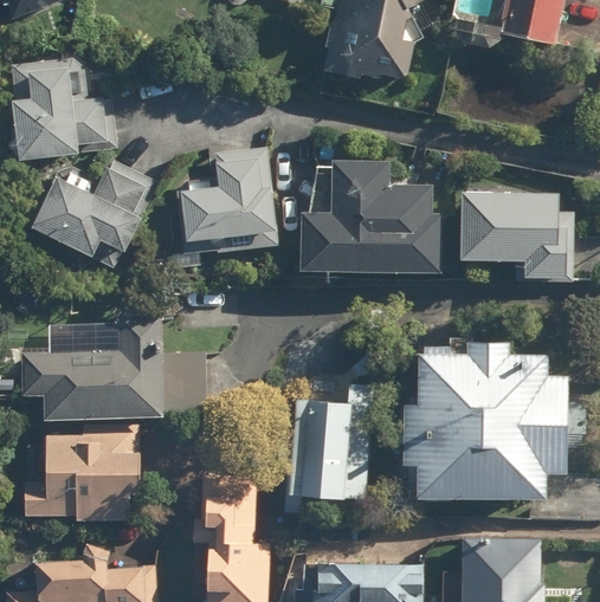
[(0,0),(0,15),(56,0),(0,0)]
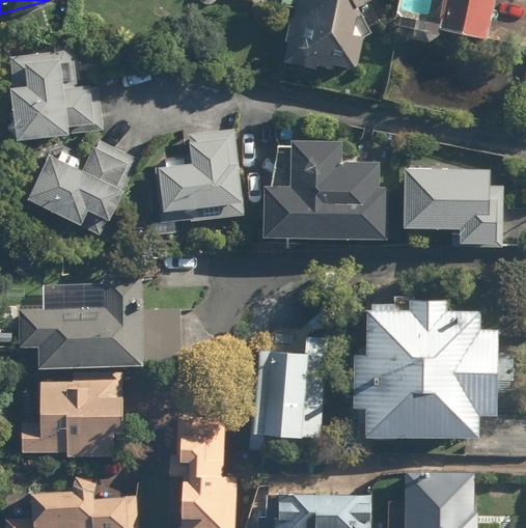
[(295,0),(284,61),(363,76),(376,0),(295,0)]
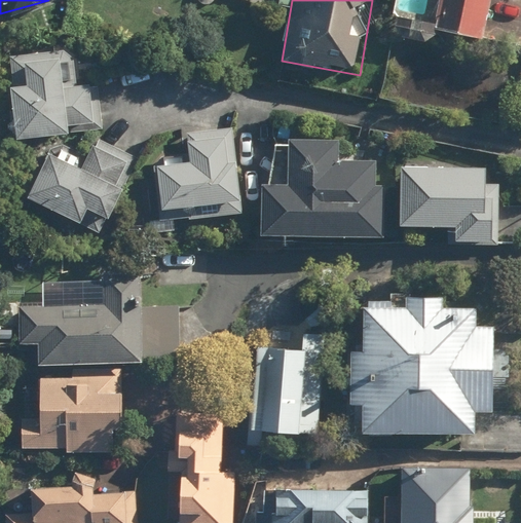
[(444,0),(439,32),(485,41),(492,0),(444,0)]
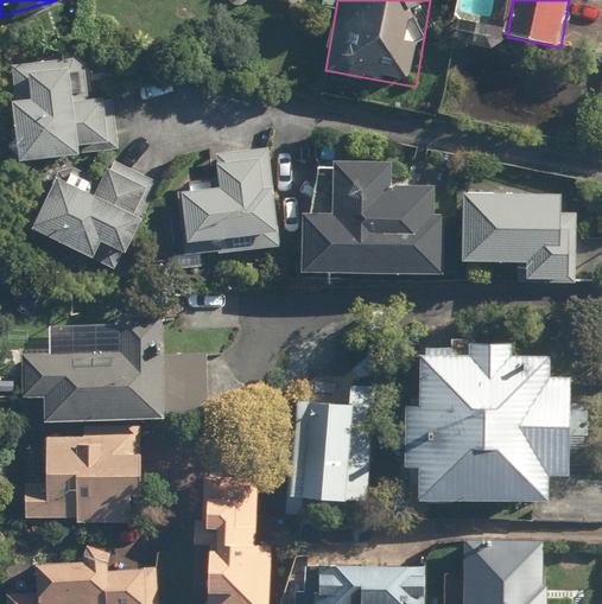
[(87,76),(86,58),(19,64),(21,99),(12,100),(17,161),(80,157),(78,145),(119,141),(116,99),(71,102),(69,77),(87,76)]
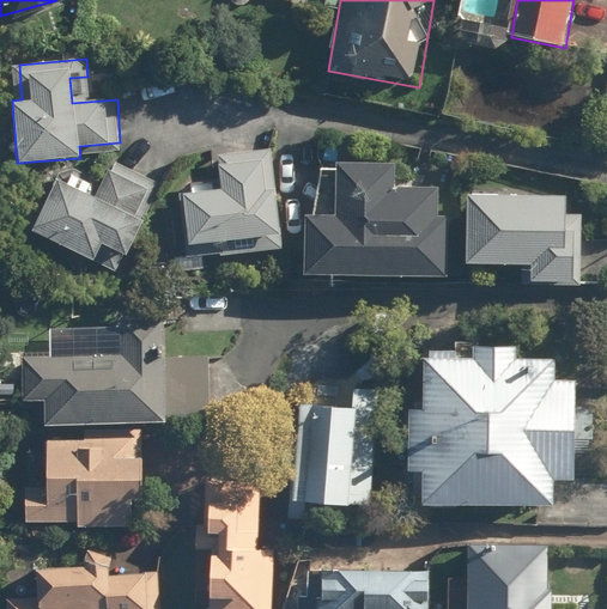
[(211,241),(277,239),(274,147),(218,148),(219,180),(181,181),(183,259),(211,257),(211,241)]
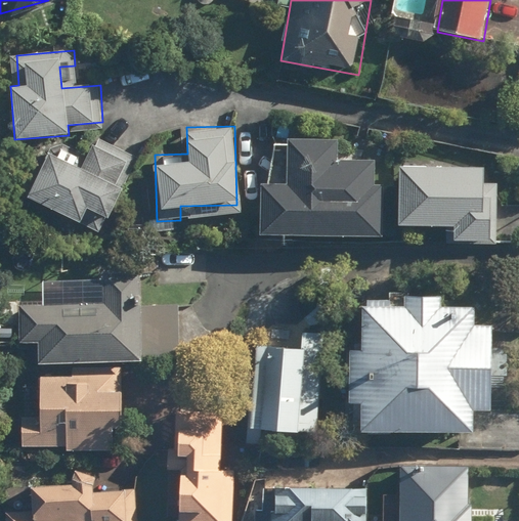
[(48,150),(25,193),(80,224),(86,214),(102,222),(120,190),(114,187),(134,150),(100,132),(81,168),(48,150)]
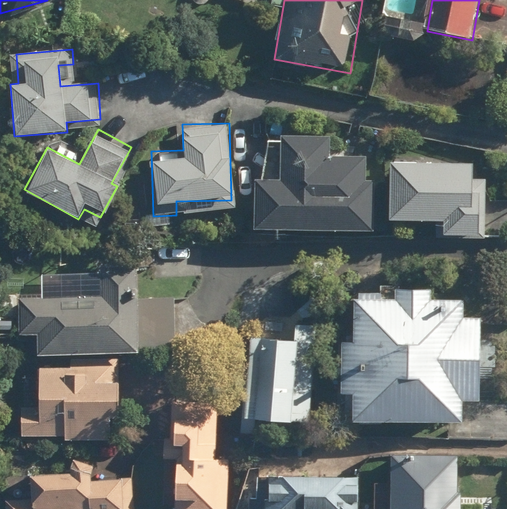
[(332,134),(277,132),(276,179),(250,178),(249,229),(373,232),(375,179),(365,178),(366,158),(332,157),(332,134)]
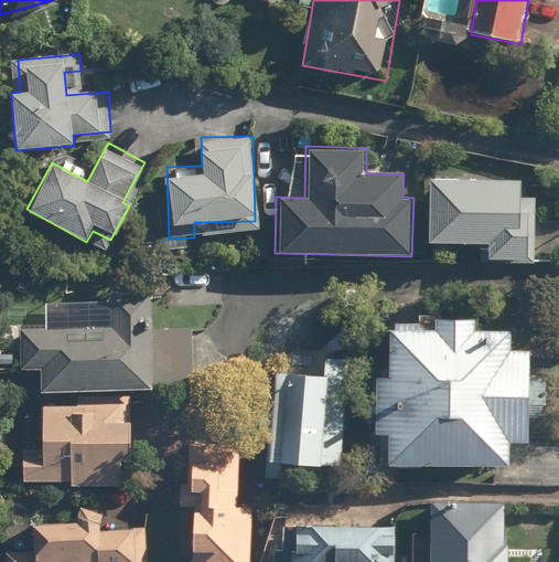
[(495,263),(534,264),(535,226),(526,226),(527,184),(437,182),(436,245),(495,246),(495,263)]
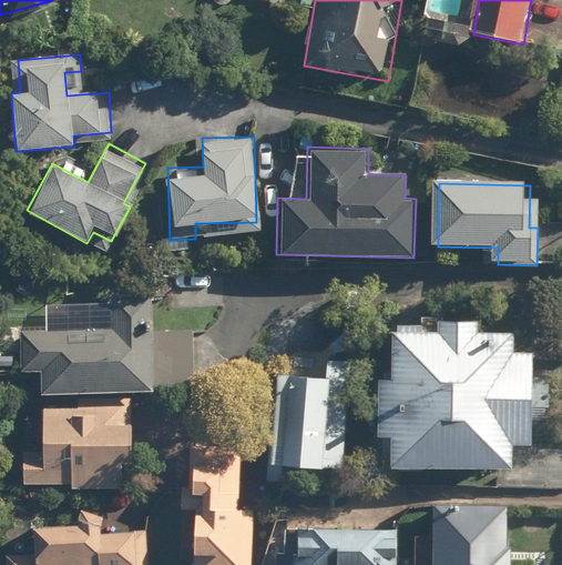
[(150,328),(151,296),(111,295),(110,330),(21,326),(20,370),(40,371),(39,389),(149,392),(149,383),(196,384),(197,329),(150,328)]
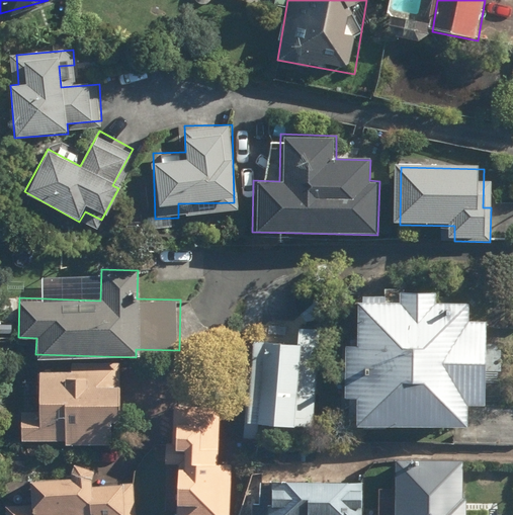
[(393,302),(356,299),(354,346),(343,345),(341,401),(352,401),(351,426),(465,431),(466,408),(483,409),(487,324),(465,324),(466,304),(438,303),(438,291),(394,289),(393,302)]
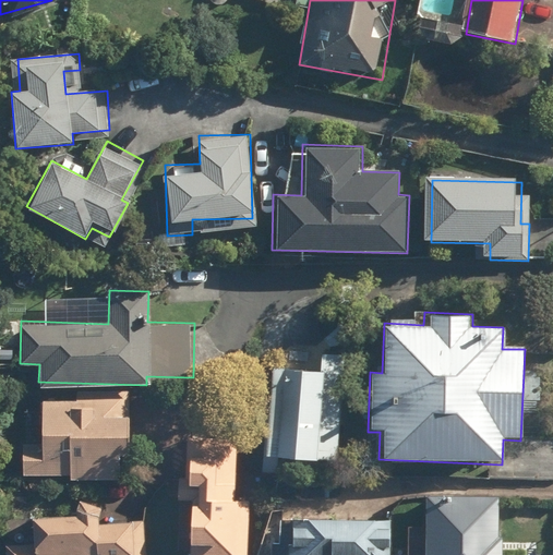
[(339,460),(344,354),(319,353),(317,372),(266,369),(262,457),(339,460)]
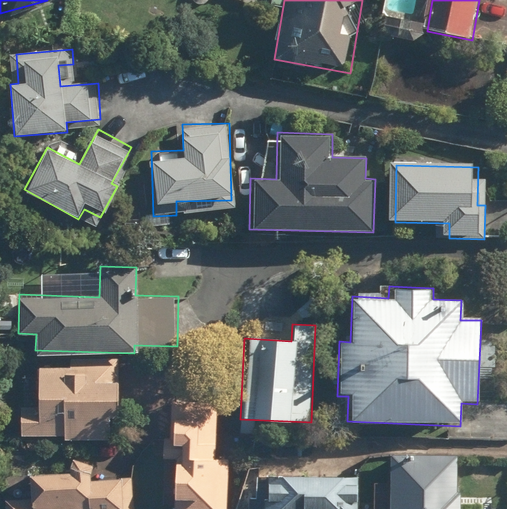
[(24,404),(22,438),(113,443),(116,370),(40,366),(38,405),(24,404)]
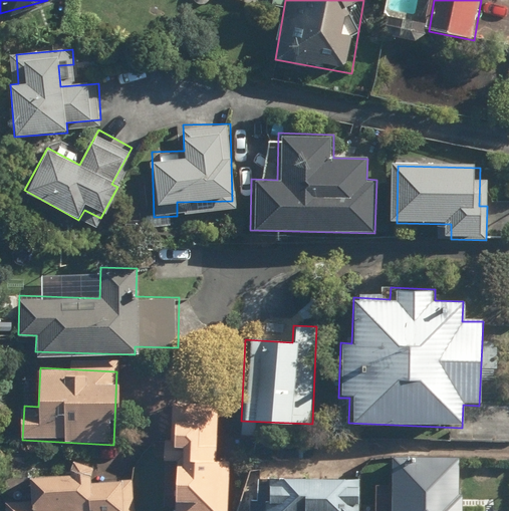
[(222,405),(172,402),(169,459),(175,460),(173,503),(179,503),(178,510),(234,510),(237,459),(219,458),(222,405)]
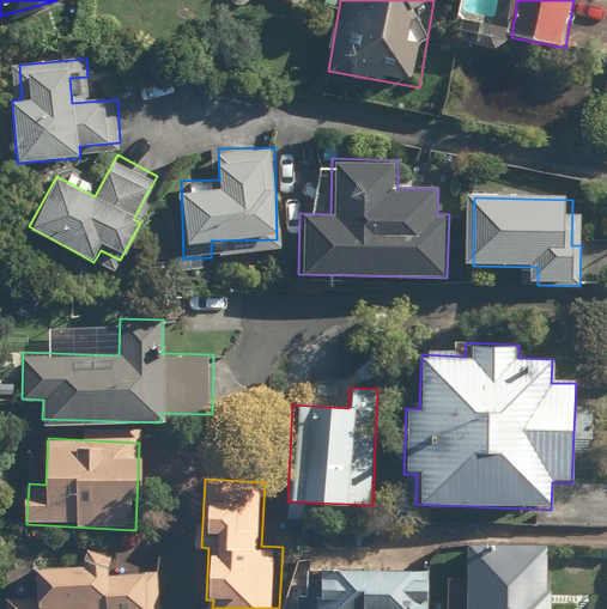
[(466,548),(445,548),(443,603),(457,603),(456,608),(551,608),(552,591),(545,591),(547,544),(467,541),(466,548)]
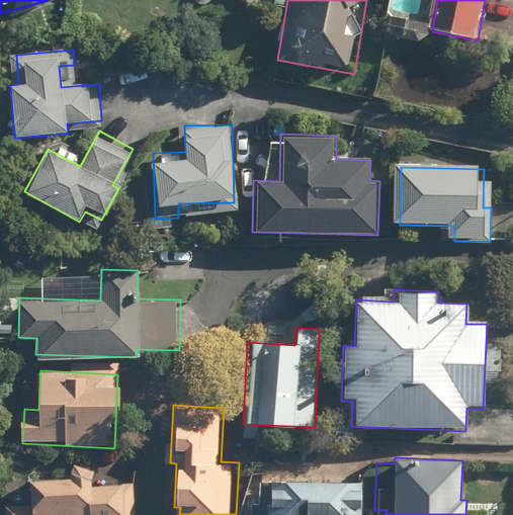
[(69,484),(29,482),(27,504),(7,503),(6,514),(123,514),(125,486),(95,484),(97,465),(71,463),(69,484)]
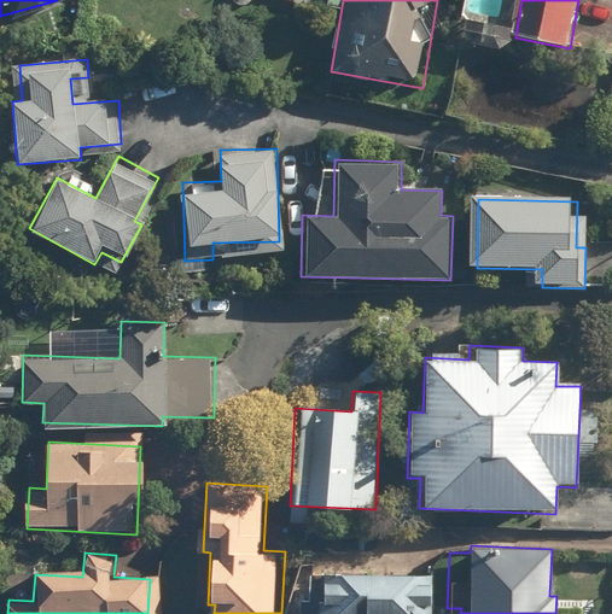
[(324,573),(321,613),(433,613),(435,576),(324,573)]
